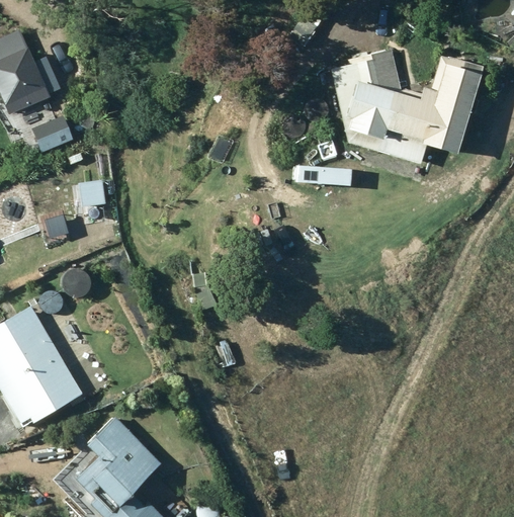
[(0,97),(8,115),(49,96),(48,94),(61,89),(46,56),(31,62),(26,51),(29,50),(19,29),(0,38),(0,97)]
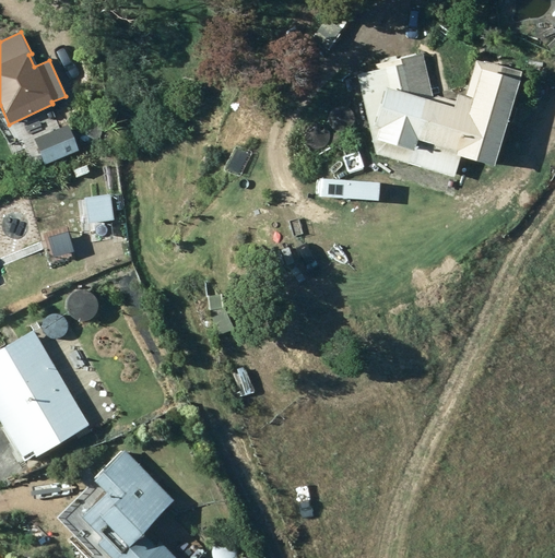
[(458,44),(472,50),(479,38),(464,32),(458,44)]
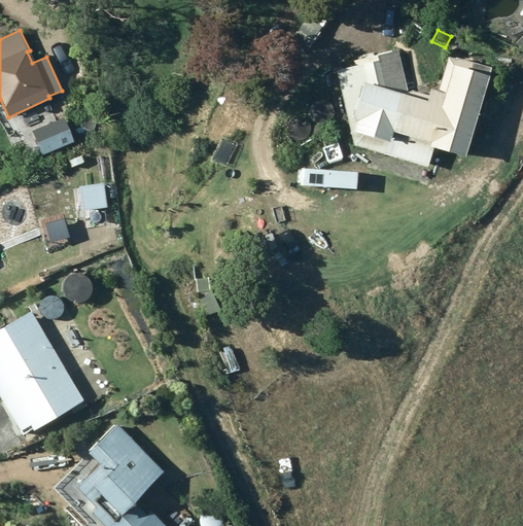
[(463,156),(487,78),(489,79),(492,69),(451,57),(440,93),(429,89),(427,95),(408,90),(398,49),(355,60),(357,65),(337,70),(355,145),(428,167),(433,148),(463,156)]
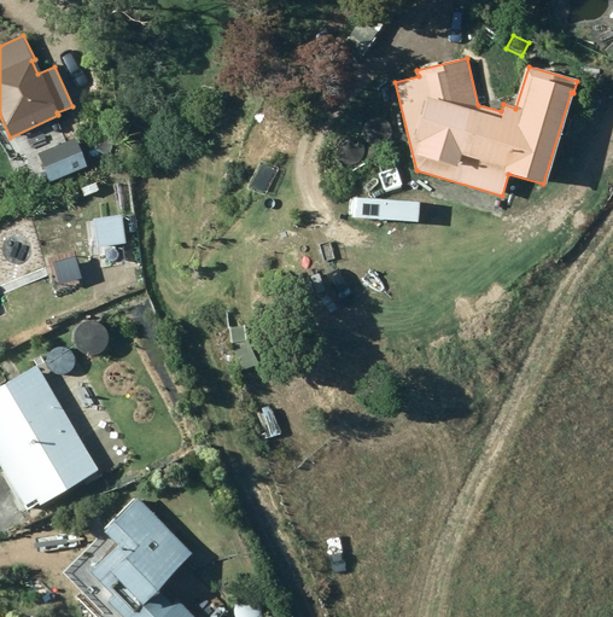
[(85,159),(74,138),(38,157),(48,179),(85,159)]
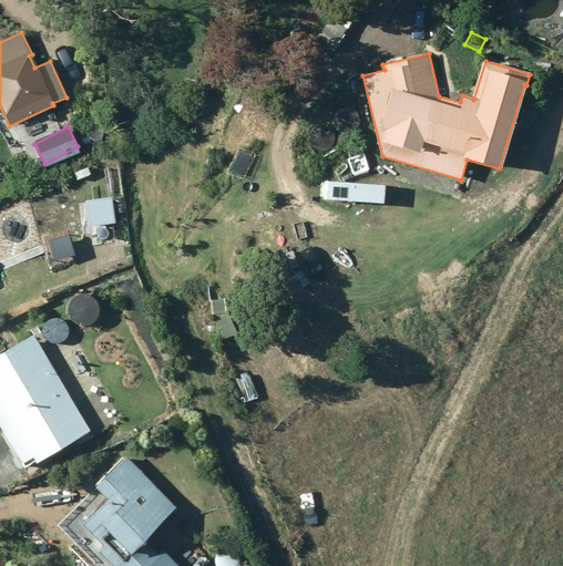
[(115,220),(113,197),(89,201),(92,223),(115,220)]
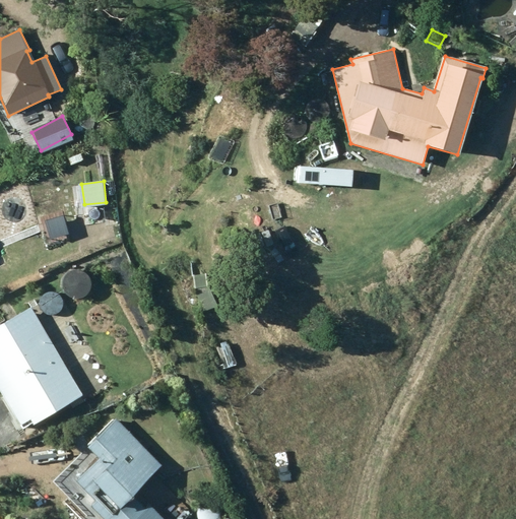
[(81,395),(31,307),(0,324),(0,397),(16,427),(55,404),(57,408),(81,395)]
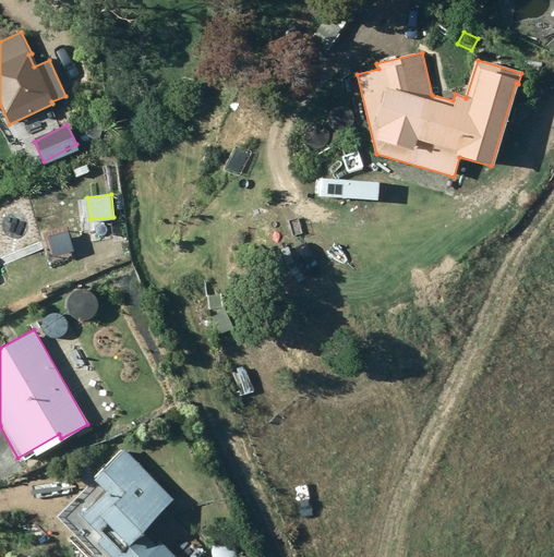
[(172,499),(124,448),(91,481),(101,493),(77,516),(99,537),(93,543),(106,556),(172,556),(158,541),(148,551),(134,536),(172,499)]
